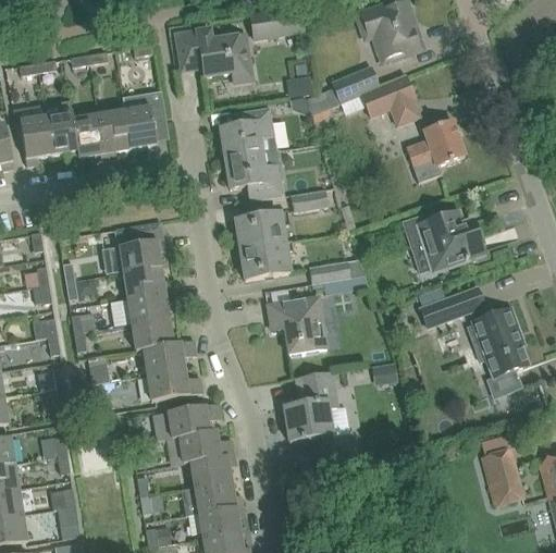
[(357,13),(362,28),(373,35),(383,62),(423,48),(407,0),(396,0),(357,13)]
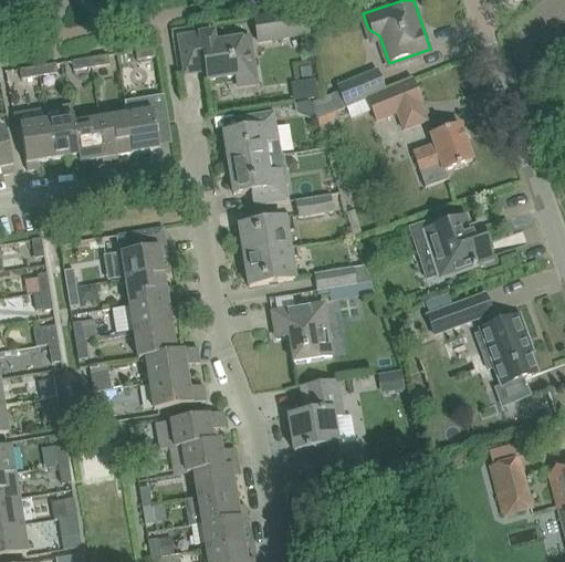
[(252,13),(258,42),(311,33),(305,6),(252,13)]
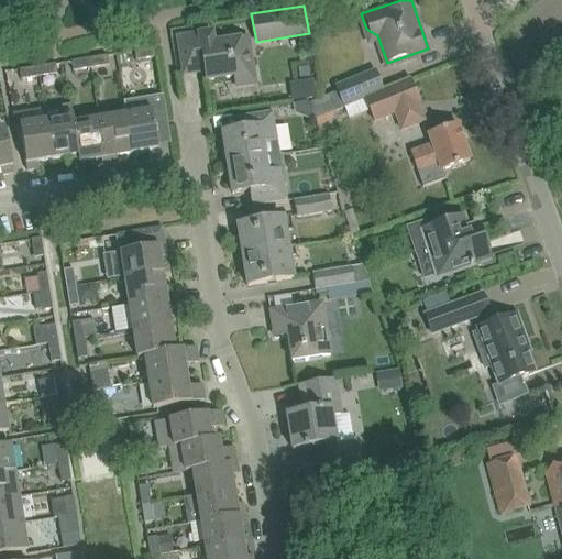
[(255,80),(248,33),(215,39),(212,29),(178,34),(183,64),(204,61),(206,78),(232,74),(233,83),(255,80)]
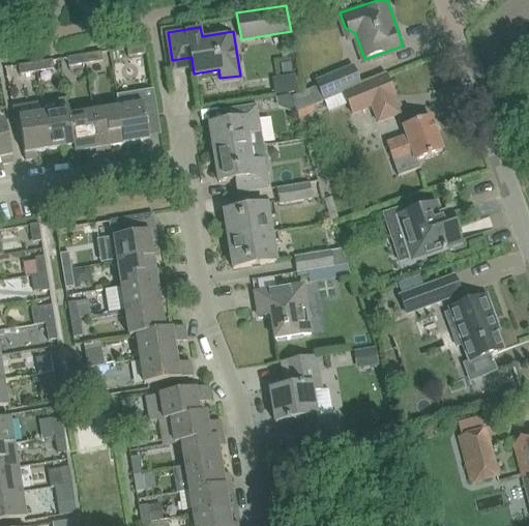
[(127,45),(128,54),(146,51),(144,41),(127,45)]
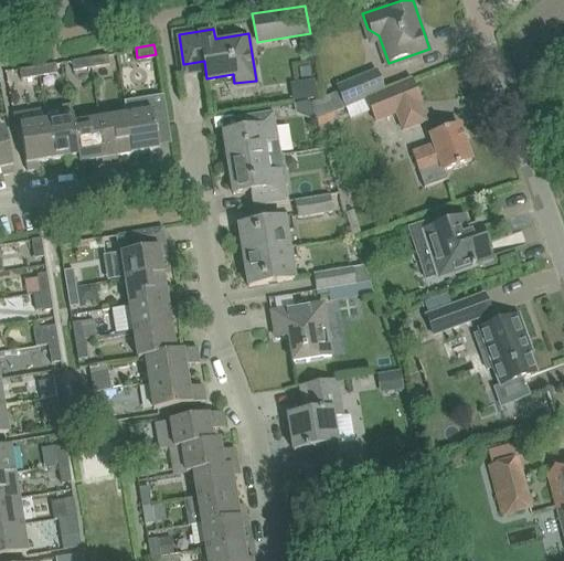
[(108,52),(89,55),(92,65),(109,62),(108,52)]
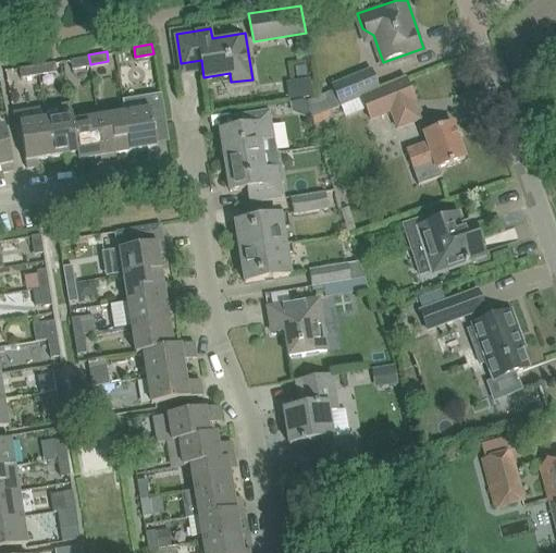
[(90,64),(88,54),(71,58),(72,66),(90,64)]
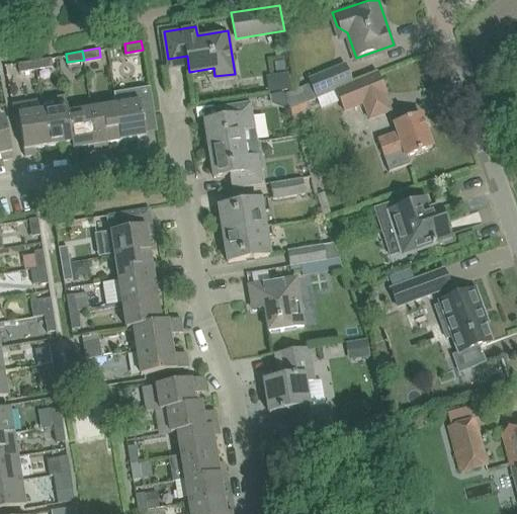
[(52,56),(34,59),(36,67),(53,65),(52,56)]
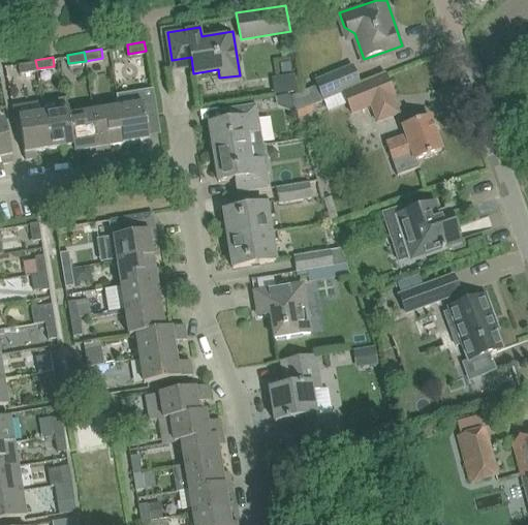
[(37,68),(35,60),(19,62),(20,71),(37,68)]
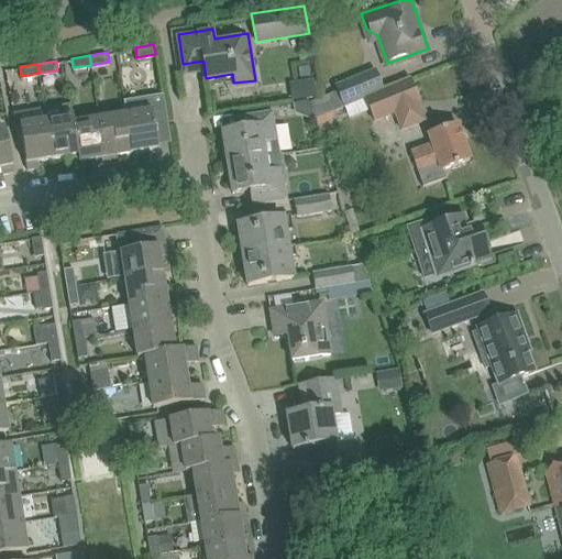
[(316,114),(345,103),(384,87),(376,67),(334,84),(335,87),(316,95),(309,98),(316,114)]
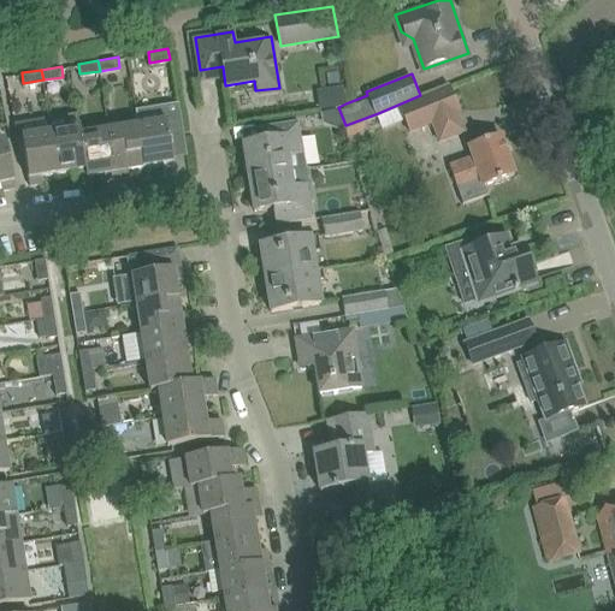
[(320,107),(346,104),(344,84),(318,87),(320,107)]
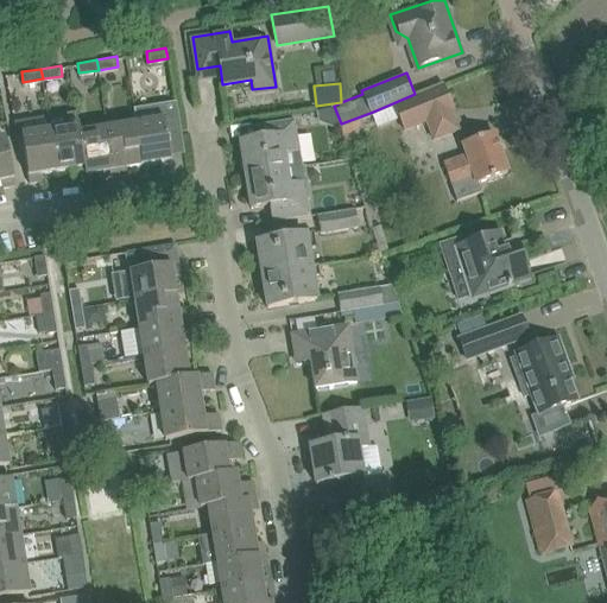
[(415,94),(394,103),(399,115),(404,127),(427,119),(434,137),(459,127),(451,108),(453,107),(443,83),(415,94)]
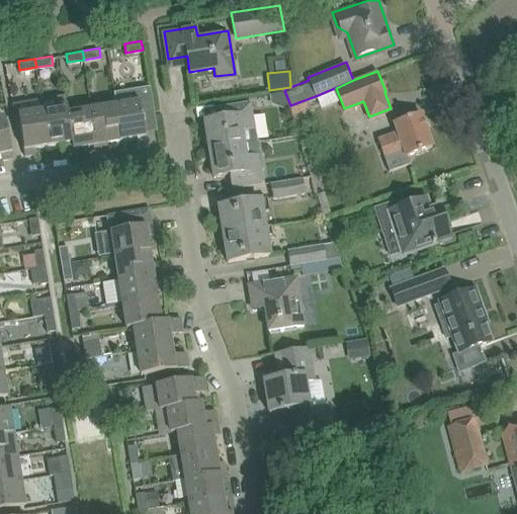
[(113,90),(115,103),(121,138),(146,134),(142,109),(154,107),(150,84),(113,90)]
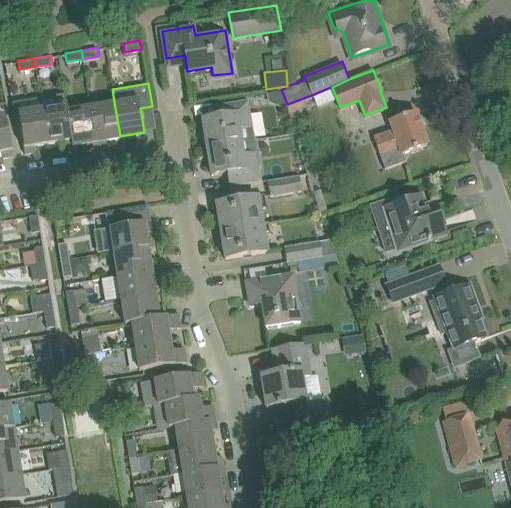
[(254,137),(248,97),(223,102),(225,114),(202,117),(207,145),(241,140),(241,139),(254,137)]
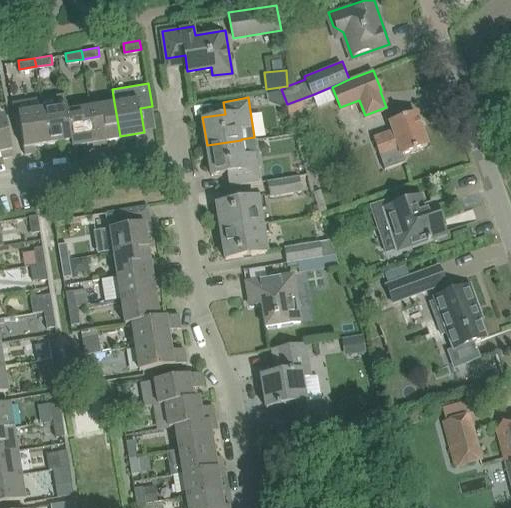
[(114,102),(91,106),(97,147),(107,145),(106,138),(120,136),(114,102)]
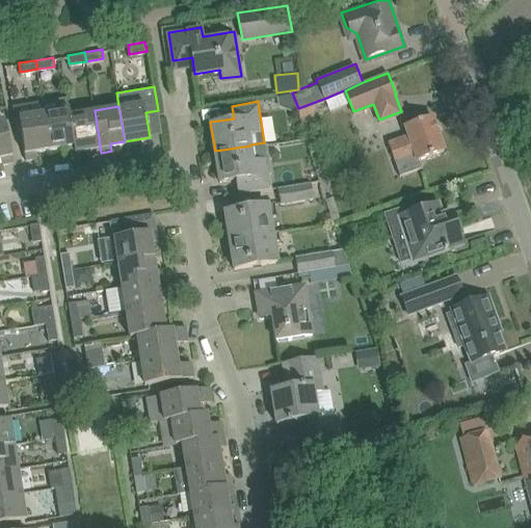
[(69,107),(44,111),(50,147),(63,144),(64,152),(75,150),(70,113),(69,107)]
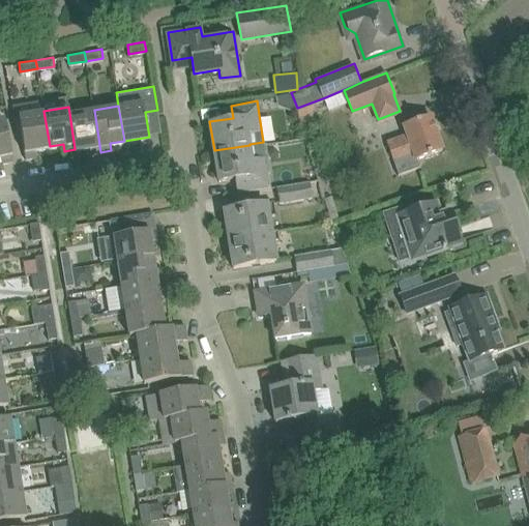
[(94,110),(69,113),(75,149),(89,147),(90,153),(100,152),(94,110)]
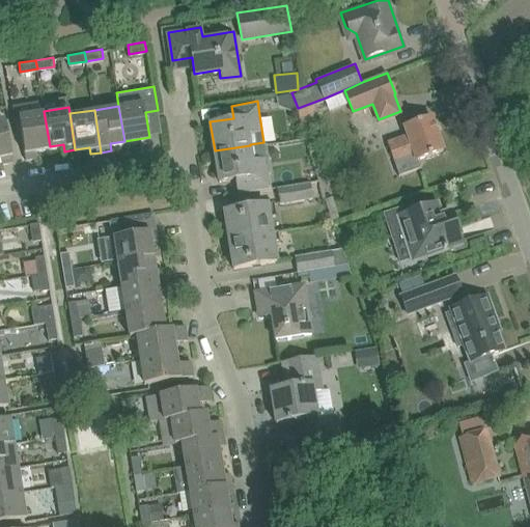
[(50,146),(44,111),(19,115),(26,158),(36,156),(35,149),(50,146)]
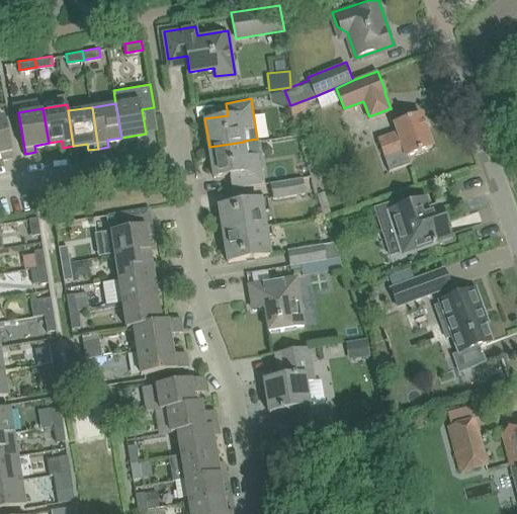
[(432,145),(420,110),(395,120),(398,130),(377,137),(390,169),(410,162),(407,154),(432,145)]
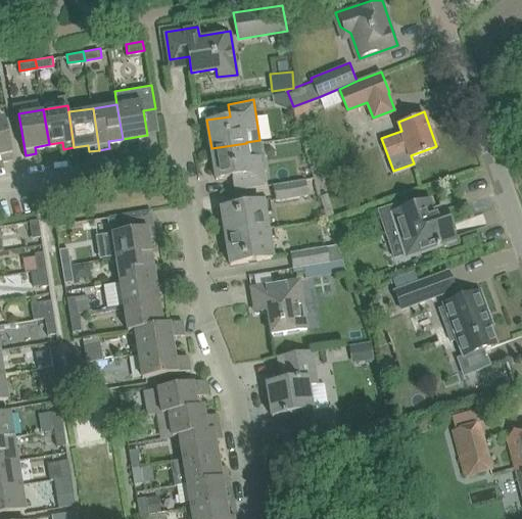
[(4,115),(0,115),(0,152),(1,153),(2,159),(13,157),(4,115)]
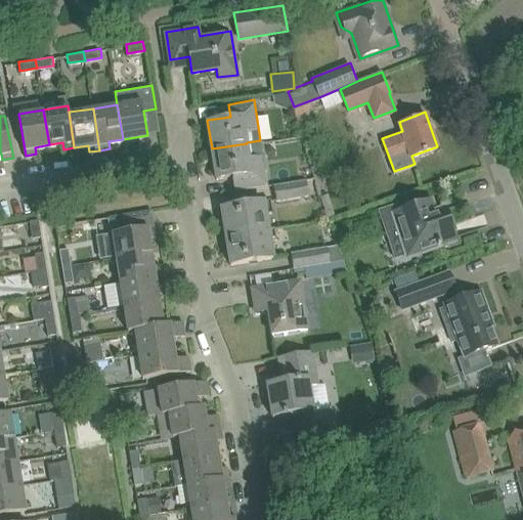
[(267,184),(262,155),(249,157),(247,143),(212,148),(216,177),(240,173),(242,188),(267,184)]
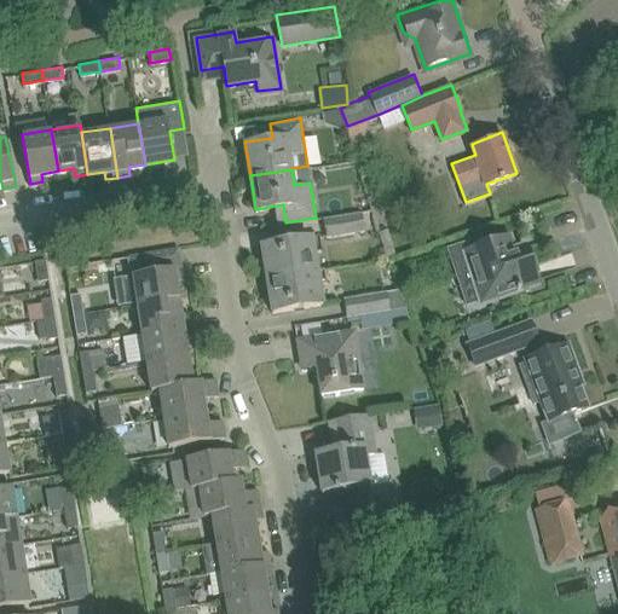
[(323,216),(327,236),(365,230),(362,210),(323,216)]
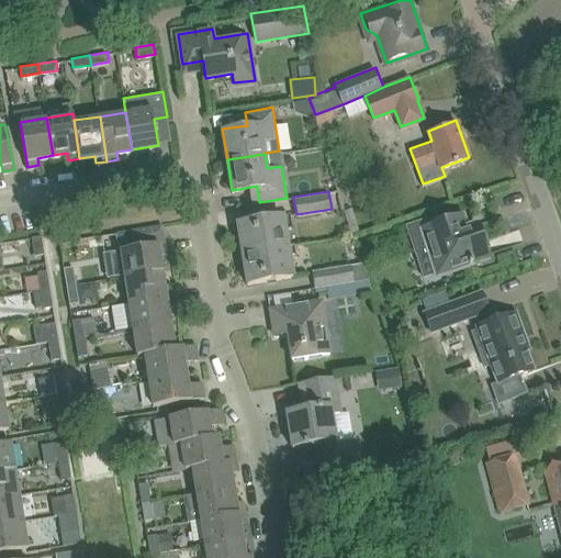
[(478,222),(467,226),(462,212),(428,224),(426,218),(406,224),(415,249),(427,245),(437,275),(489,257),(485,246),(489,245),(484,230),(480,231),(478,222)]
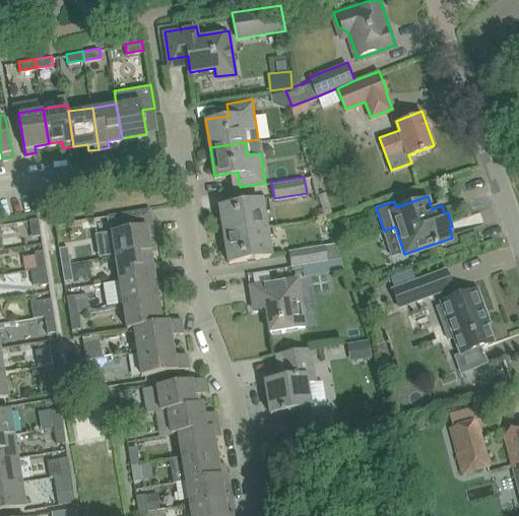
[(219,204),(224,233),(266,226),(263,210),(269,210),(267,197),(219,204)]
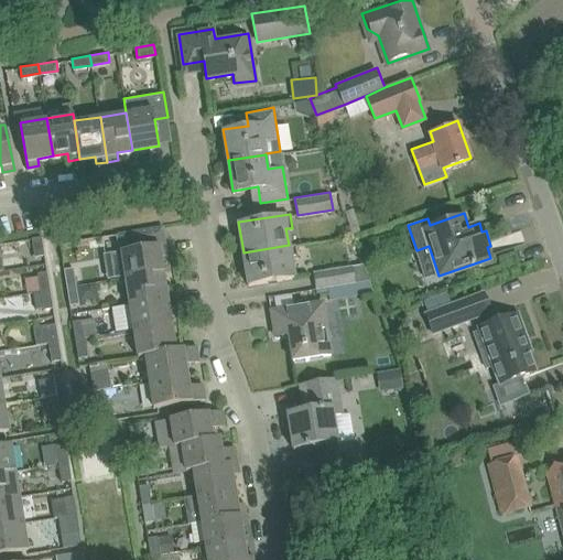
[(125,276),(163,270),(161,255),(168,254),(163,224),(118,232),(125,276)]
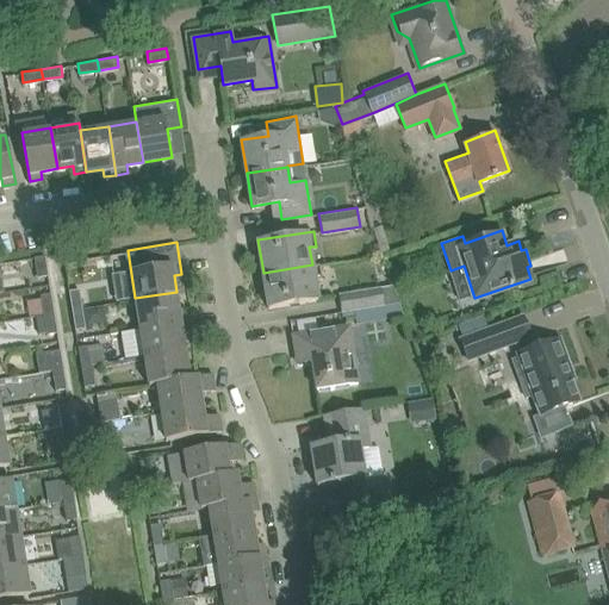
[(33,256),(37,275),(48,274),(44,254),(33,256)]
